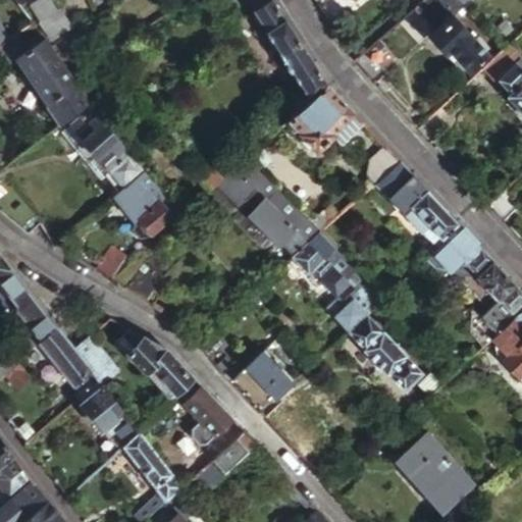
[(36,0),(30,4),(41,19),(57,9),(51,0),(36,0)]
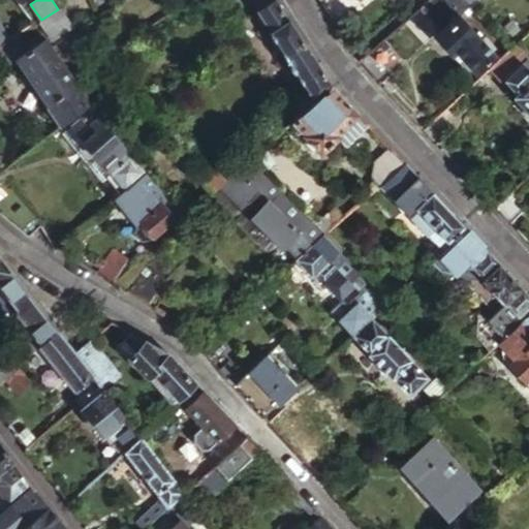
[(268,4),(273,0),(254,0),(259,9),(260,8),(268,4)]
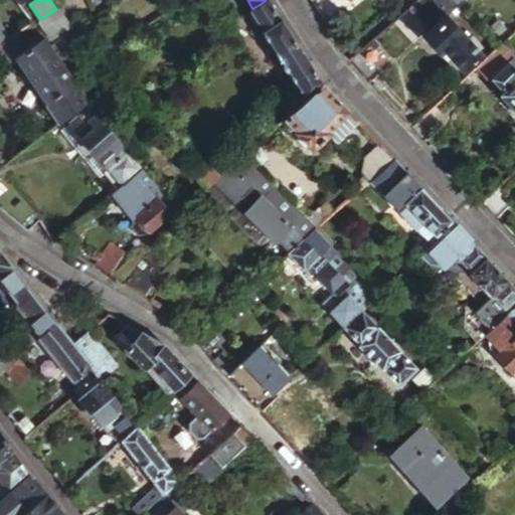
[(291,112),(323,82),(289,29),(269,0),(266,0),(261,4),(253,8),(252,9),(249,11),(262,29),(260,30),(296,87),(281,96),(291,112)]
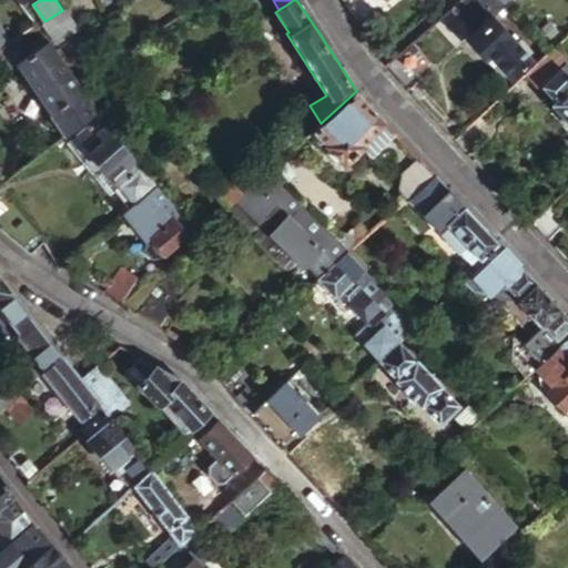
[(381,0),(347,0),(345,3),(363,26),(385,6),(381,0)]
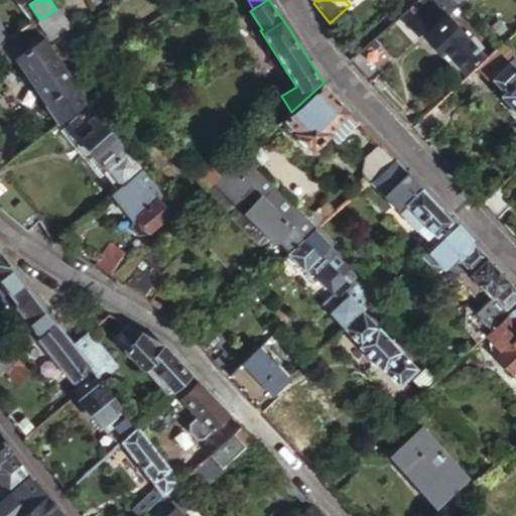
[(474,43),(433,0),(417,0),(408,8),(429,30),(425,34),(441,52),(445,48),(466,71),(484,53),(482,51),(486,47),(478,38),(474,43)]
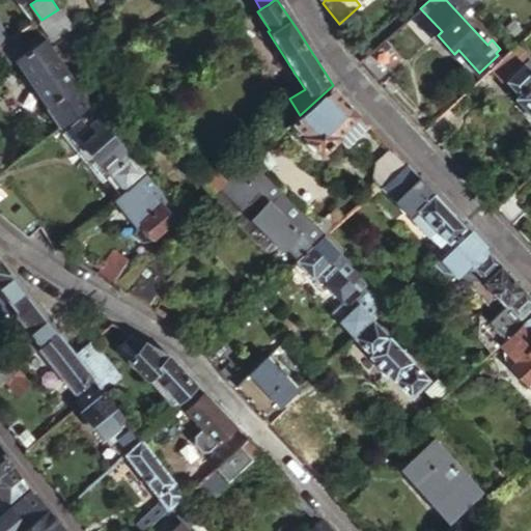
[(469,15),(476,9),(471,5),(466,10),(469,15)]
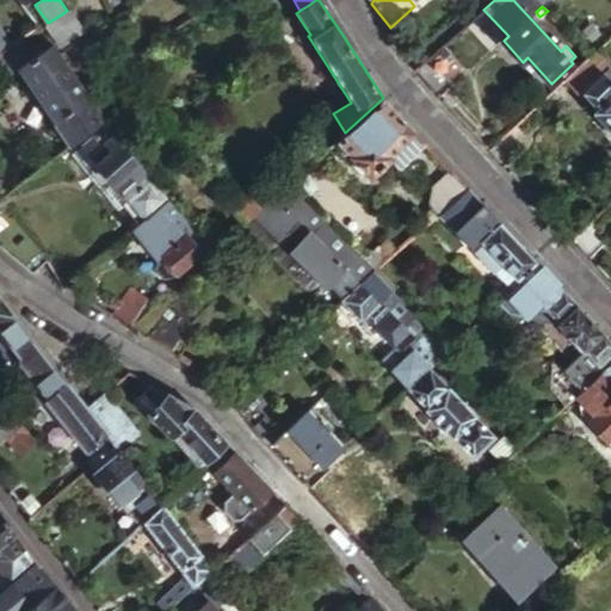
[(93,102),(51,42),(19,63),(72,141),(79,136),(104,117),(93,102)]
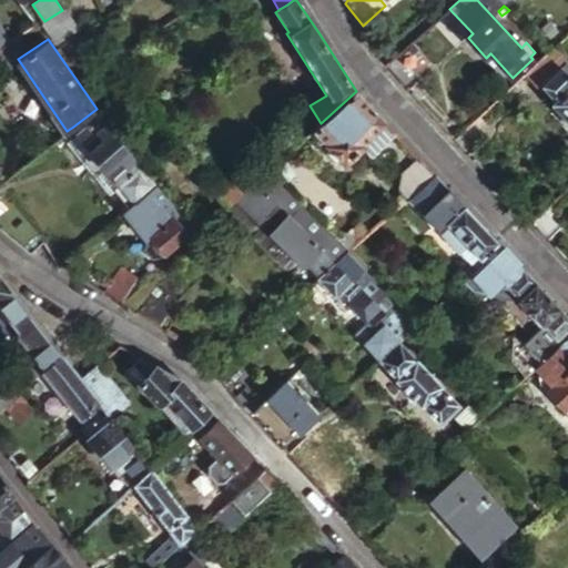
[(386,64),(409,90),(435,67),(413,42),(386,64)]
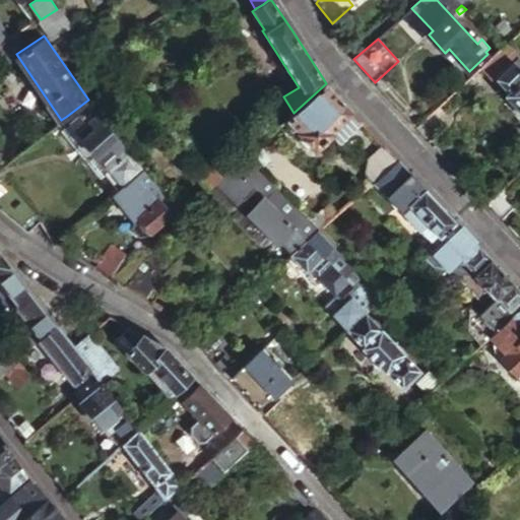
[(519,50),(510,40),(503,47),(481,67),(492,77),(519,51),(519,50)]
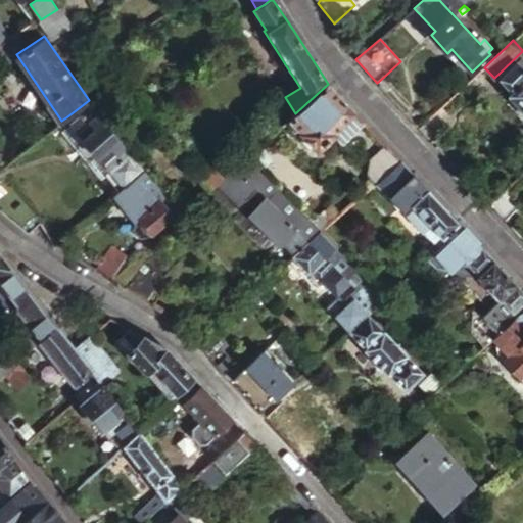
[(522,66),(518,61),(501,78),(512,90),(508,93),(522,109),(522,66)]
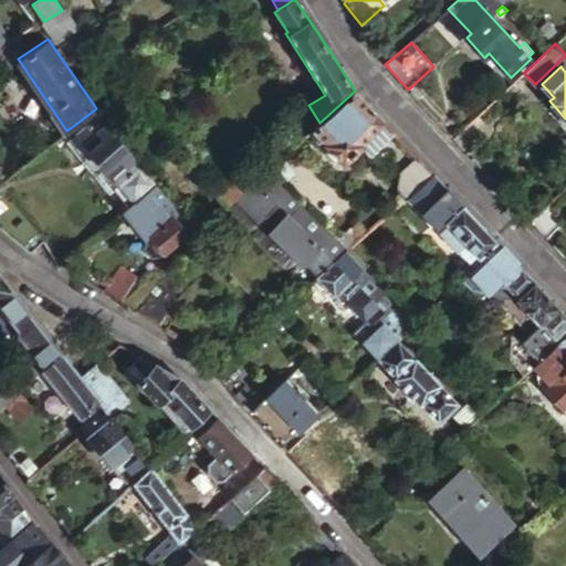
[(86,94),(96,108),(100,113),(129,150),(142,140),(122,114),(126,111),(104,83),(86,94)]
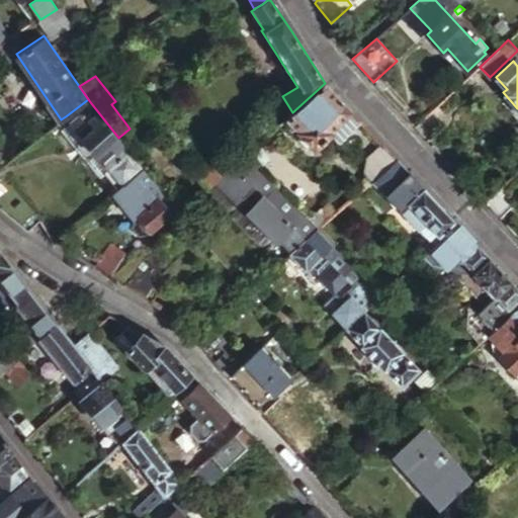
[(353,111),(325,83),(292,112),(285,118),(313,148),(353,111)]
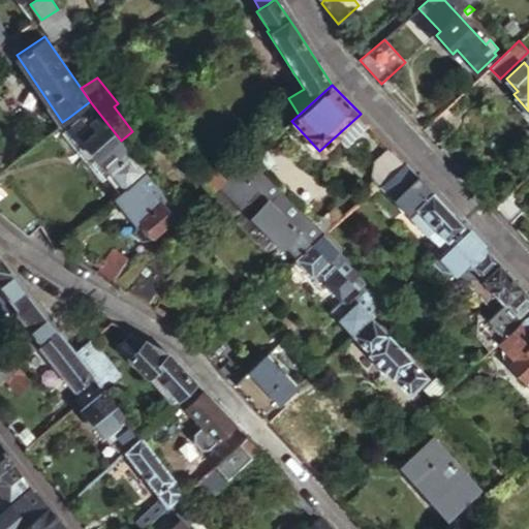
[(93,105),(90,101),(68,118),(71,122),(93,105)]
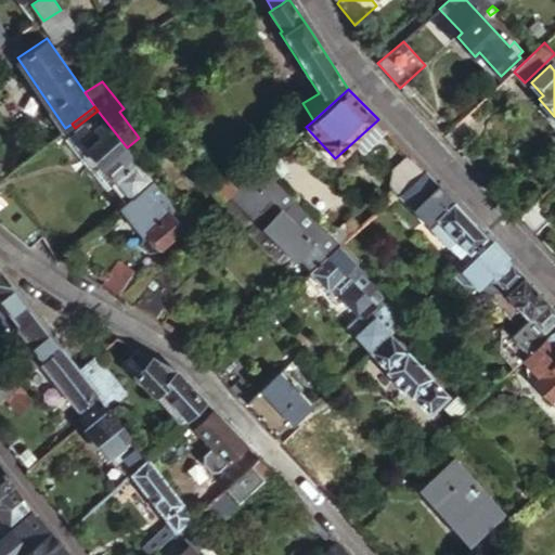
[(98,111),(75,128),(116,180),(129,197),(119,204),(141,233),(145,230),(159,247),(182,230),(178,224),(147,184),(153,180),(127,147),(98,111)]
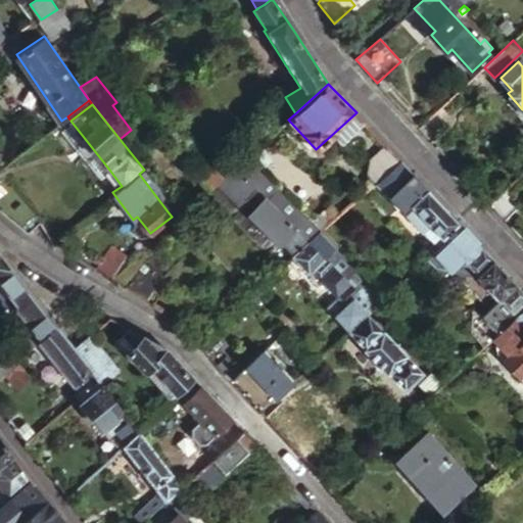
[(70,121),(59,130),(97,179),(109,170),(70,121)]
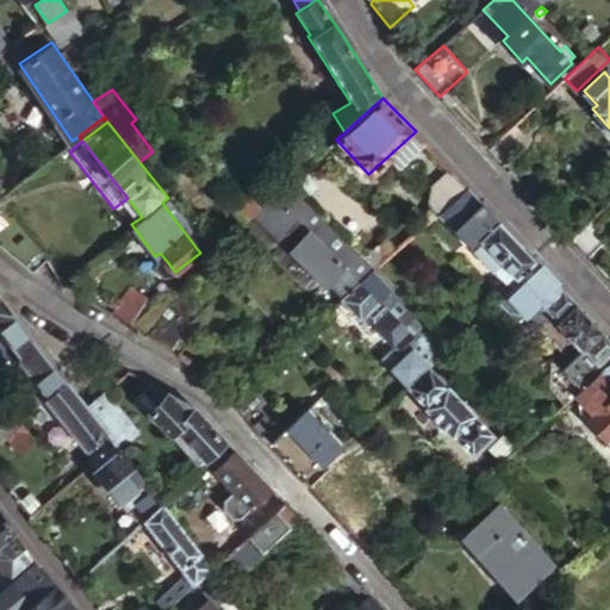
[(440,213),(468,187),(452,169),(435,184),(429,203),(440,213)]
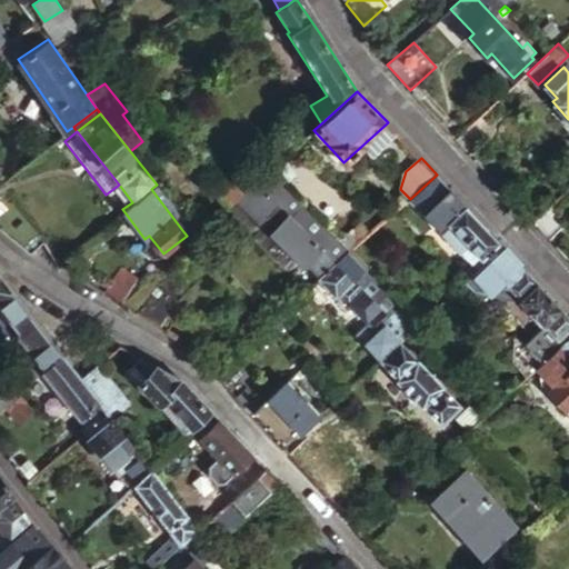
[(505,247),(437,175),(410,199),(440,231),(447,226),(483,266),(505,247)]
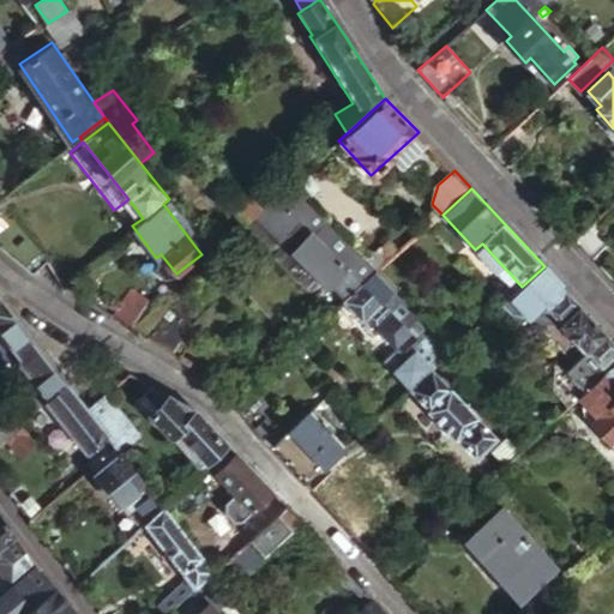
[(363,283),(276,194),(265,205),(258,211),(343,300),(363,283)]
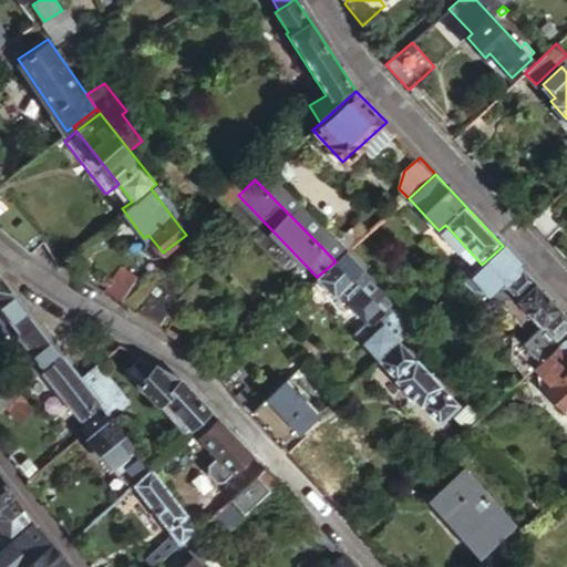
[(188,225),(156,184),(151,188),(182,229),(188,225)]
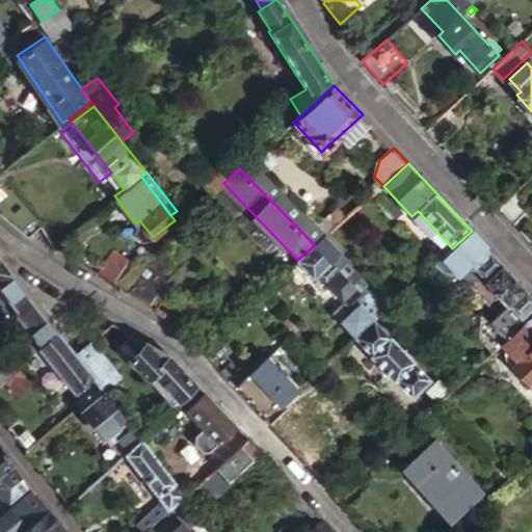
[(198,181),(212,193),(223,183),(216,174),(209,173),(198,181)]
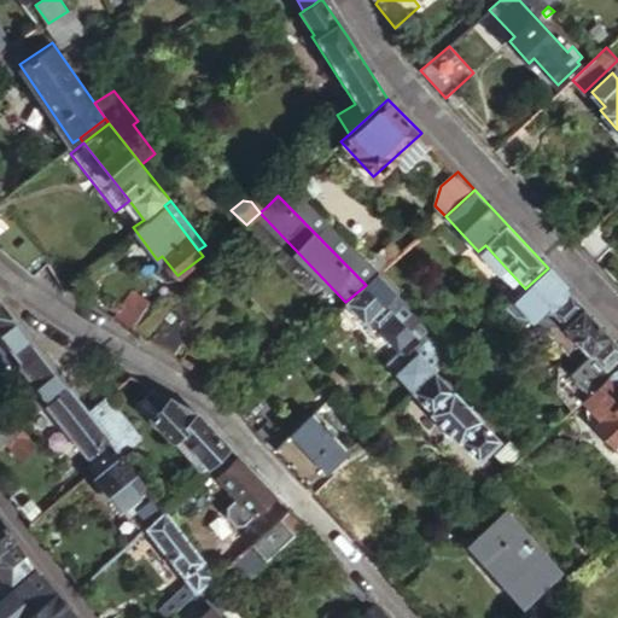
[(614,246),(596,228),(581,243),(599,262),(614,246)]
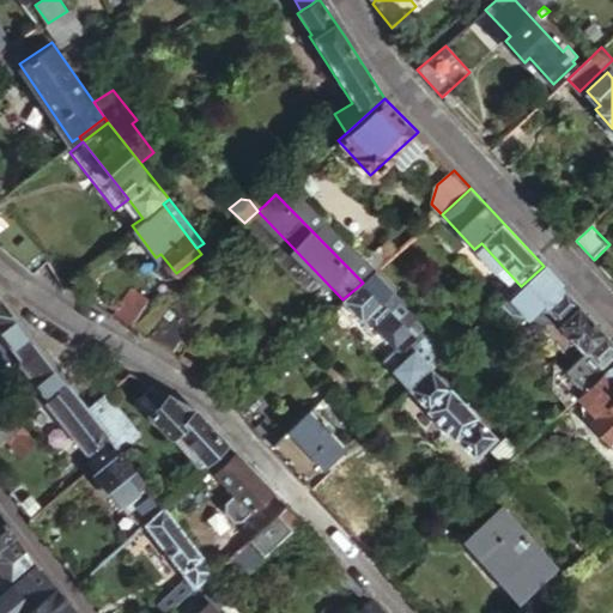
[(612,353),(612,340),(544,266),(521,286),(502,304),(508,311),(526,319),(534,322),(541,325),(548,326),(558,325),(584,352),(563,371),(582,393),(590,384),(608,369),(602,363),(612,353)]
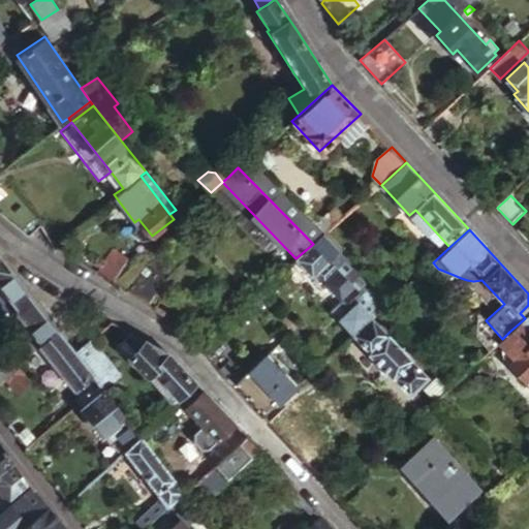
[(324,234),(313,244),(296,258),(293,260),(309,278),(313,274),(347,311),(338,319),(351,335),(361,327),(372,317),(379,310),(333,258),(341,251),(324,234)]
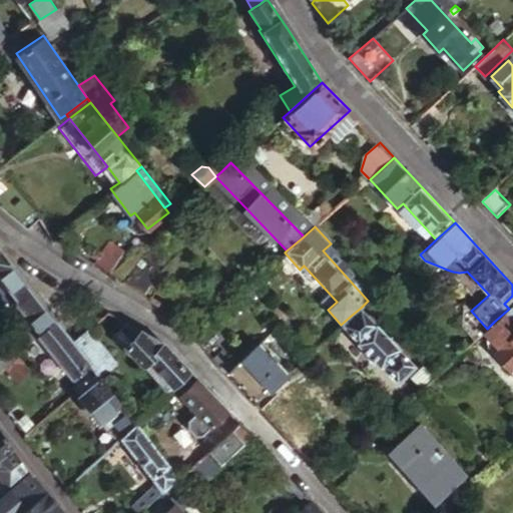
[(92,265),(108,274),(123,250),(108,240),(92,265)]
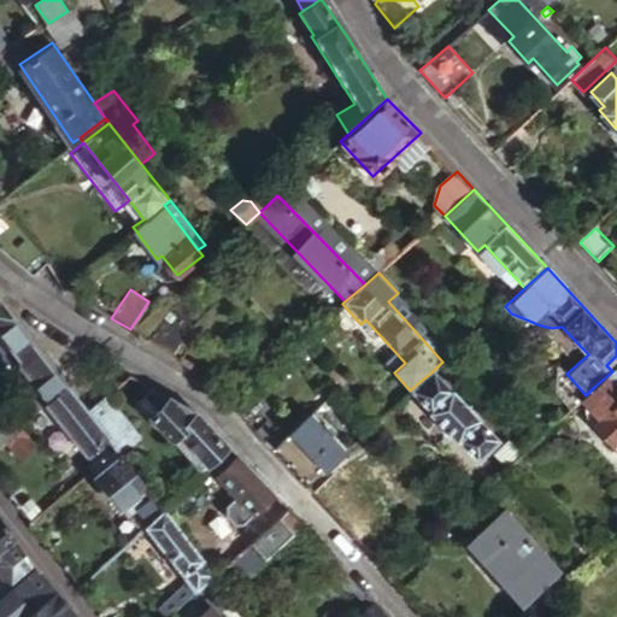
[(45,403),(65,385),(1,303),(0,301),(0,341),(35,385),(16,400),(18,403),(29,416),(45,403)]
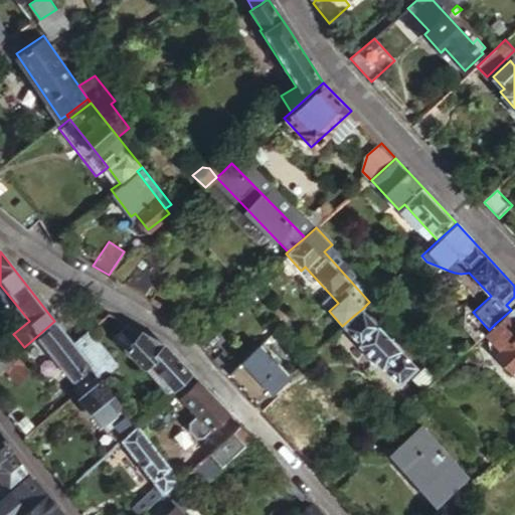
[(142,261),(127,285),(138,292),(144,296),(160,272),(142,261)]
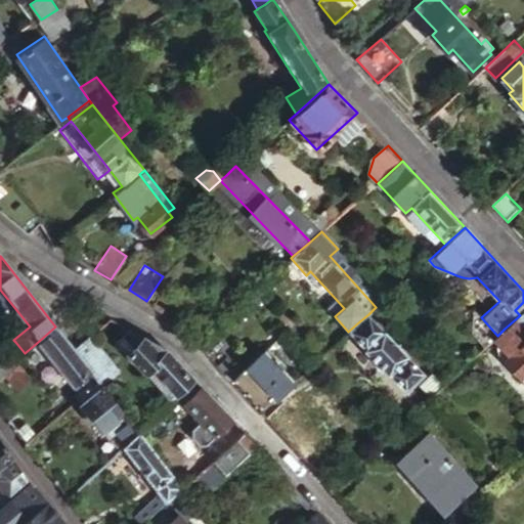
[(523,311),(520,315),(505,329),(523,350),(523,366),(516,375),(523,383),(523,311)]
